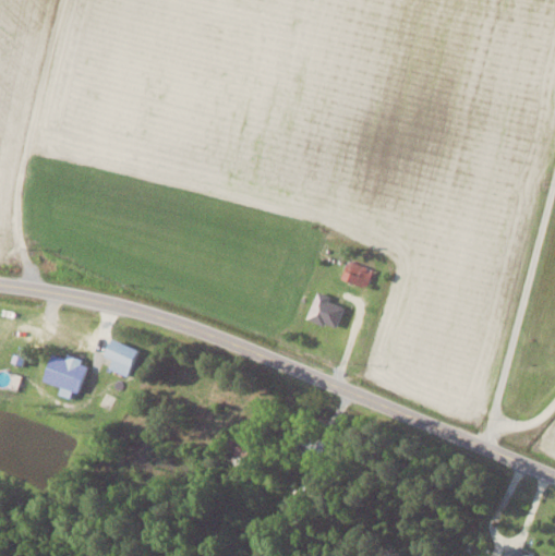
[(372,270),(346,261),(339,279),(364,289),(372,270)]
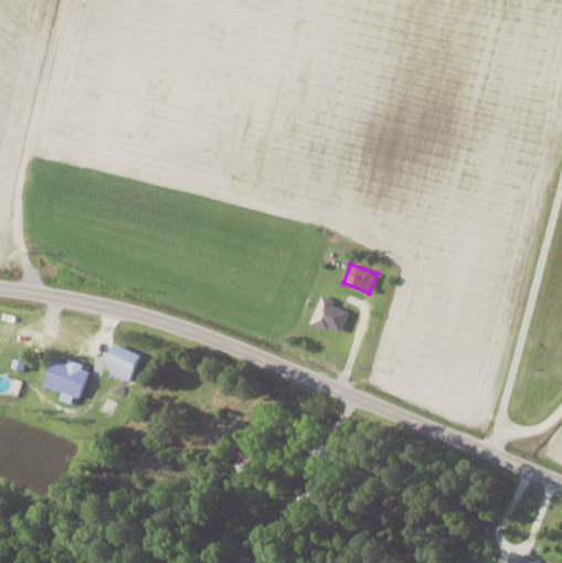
[(338,335),(347,311),(330,305),(332,300),(320,296),(309,322),(338,335)]
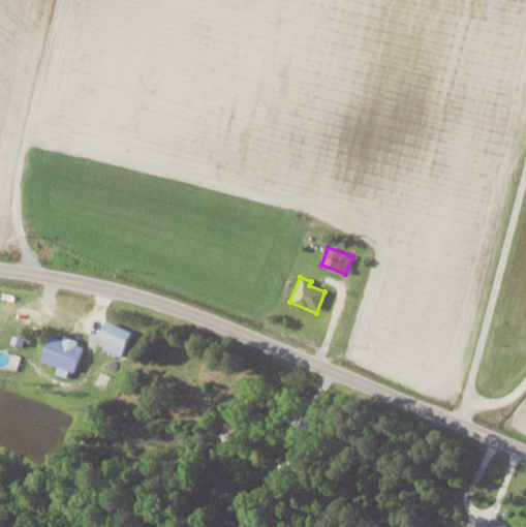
[(102,351),(122,357),(129,330),(103,323),(99,339),(105,341),(102,351)]
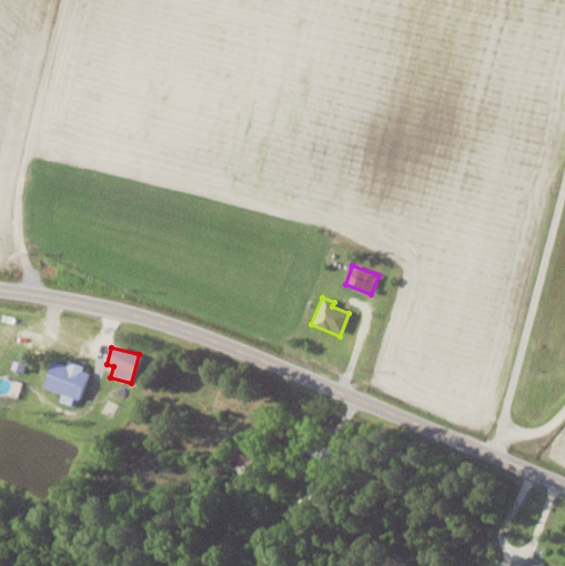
[(78,402),(88,371),(66,363),(66,366),(51,361),(42,388),(60,395),(58,402),(70,406),(72,400),(78,402)]
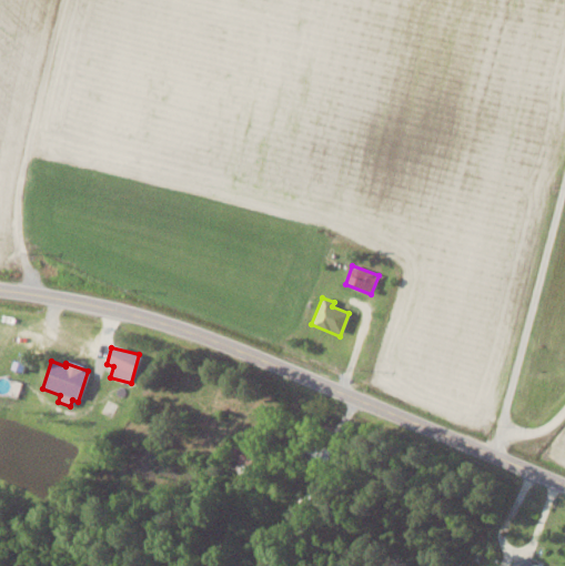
[(254,455),(233,446),(226,463),(248,472),(254,455)]
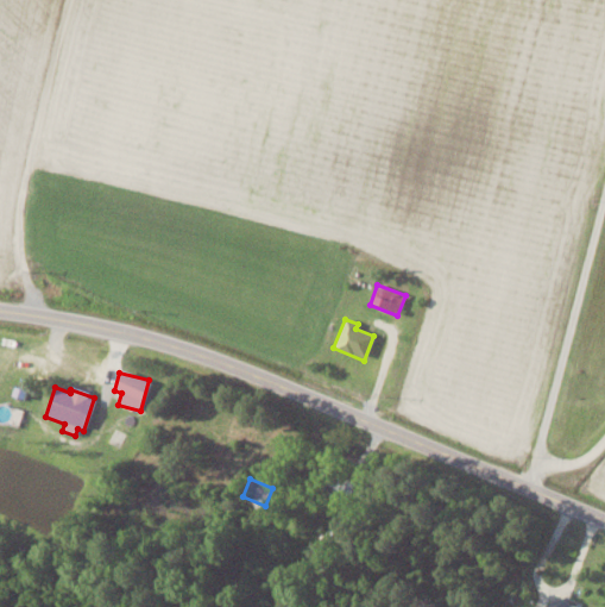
[(580,606),(553,596),(548,606),(580,606)]
